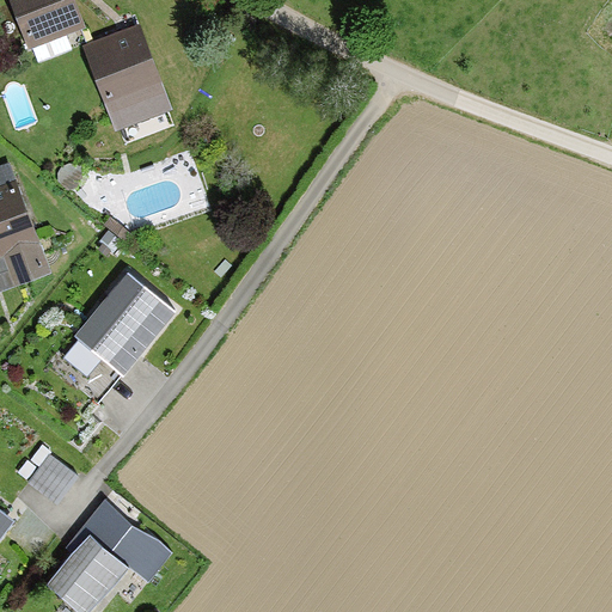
[(81,34),(69,0),(1,0),(22,54),(81,34)]
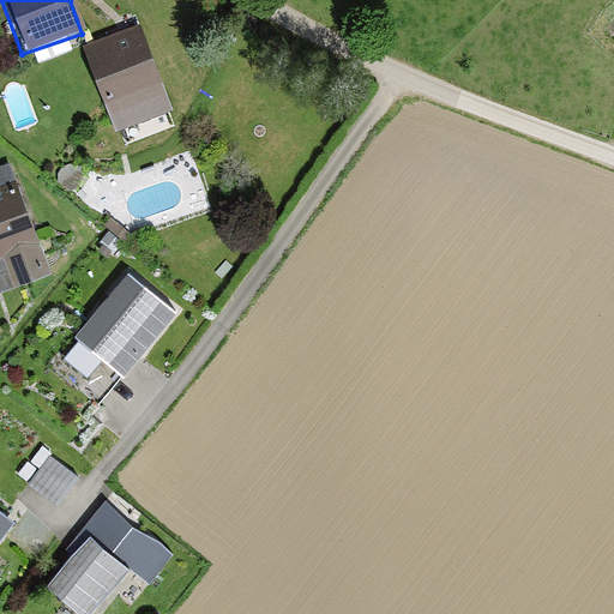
[(162,94),(138,25),(78,46),(102,114),(162,94)]
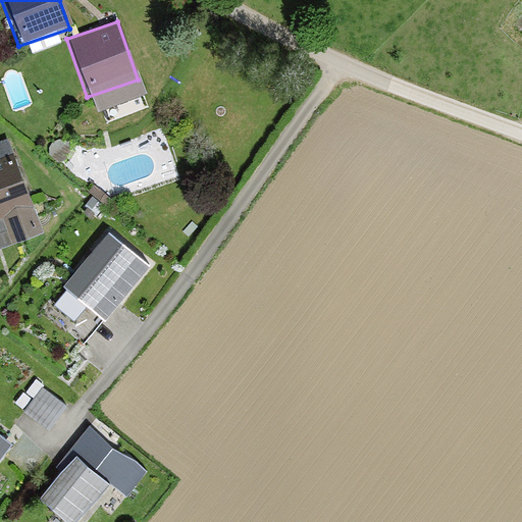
[(0,222),(33,211),(12,154),(0,157),(0,222)]
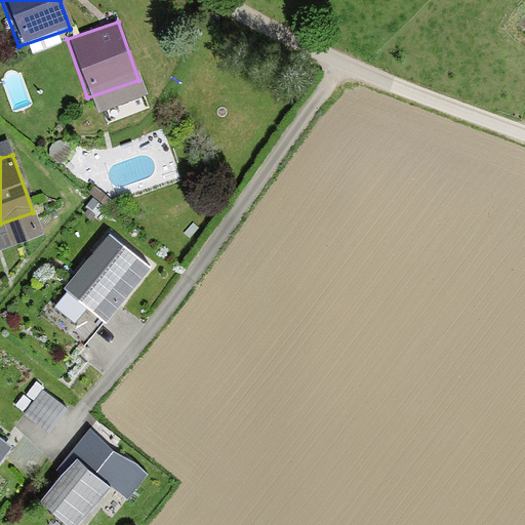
[(151,268),(110,234),(64,289),(106,323),(151,268)]
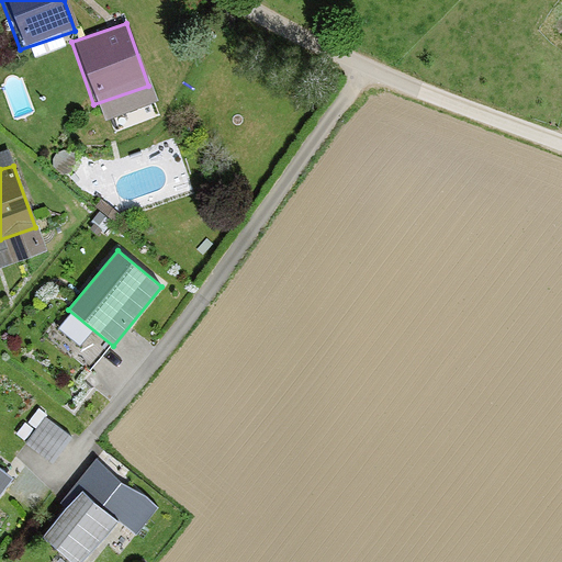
[(0,502),(18,478),(0,464),(0,502)]
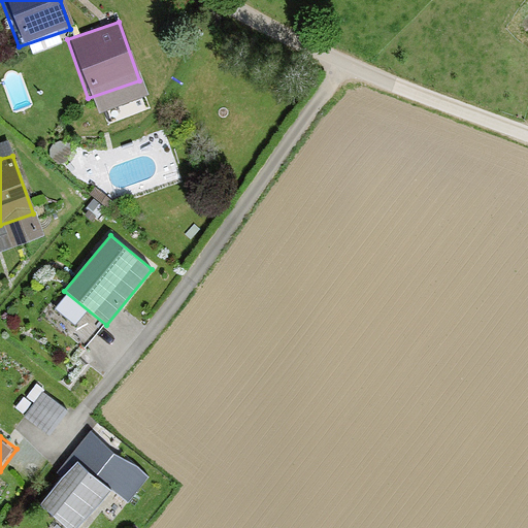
[(74,527),(109,490),(77,461),(38,504),(65,527),(74,527)]
